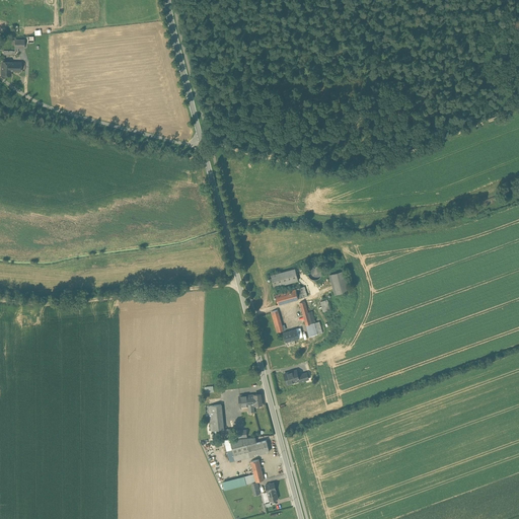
[(24,40),(15,40),(15,45),(15,52),(18,52),(18,48),(24,48),(24,40)]
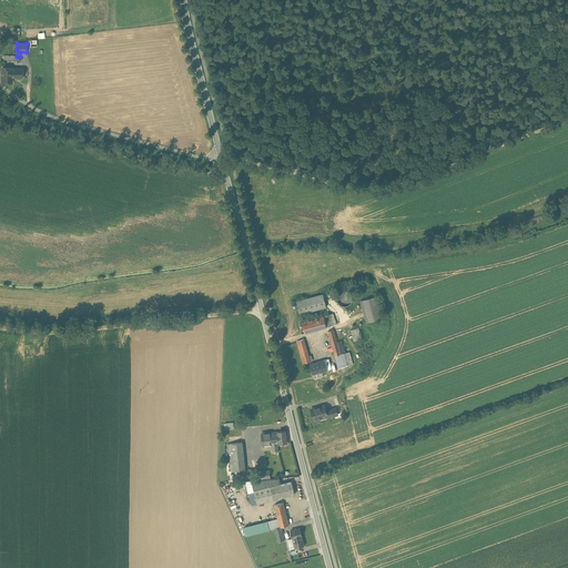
[(12,68),(2,68),(2,82),(11,82),(12,77),(12,68)]
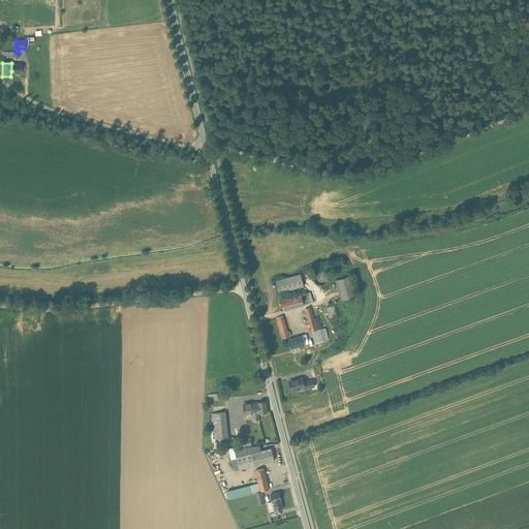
[(22,64),(11,63),(11,71),(16,71),(16,72),(19,72),(20,71),(22,71),(22,64)]
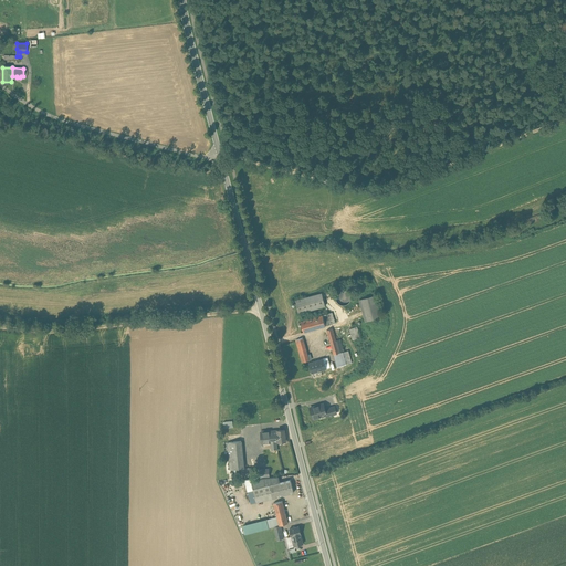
[(350,301),(350,297),(350,295),(348,293),(346,291),(344,291),(341,291),(338,293),(336,295),(336,297),(336,301),(338,303),(341,305),(344,305),(346,305),(349,303),(350,301)]
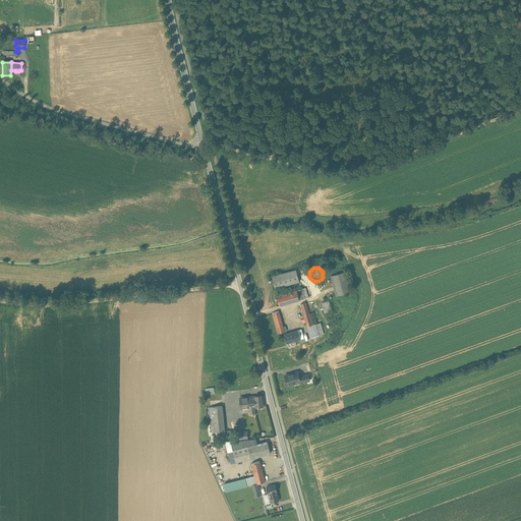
[(296,270),(272,277),(275,288),(299,282),(296,270)]
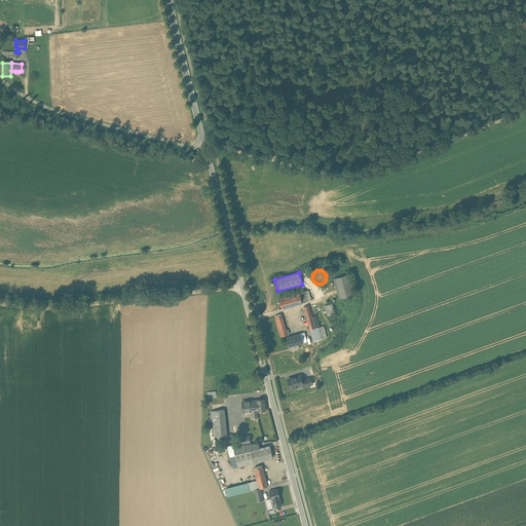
[(350,274),(334,278),(339,298),(355,294),(350,274)]
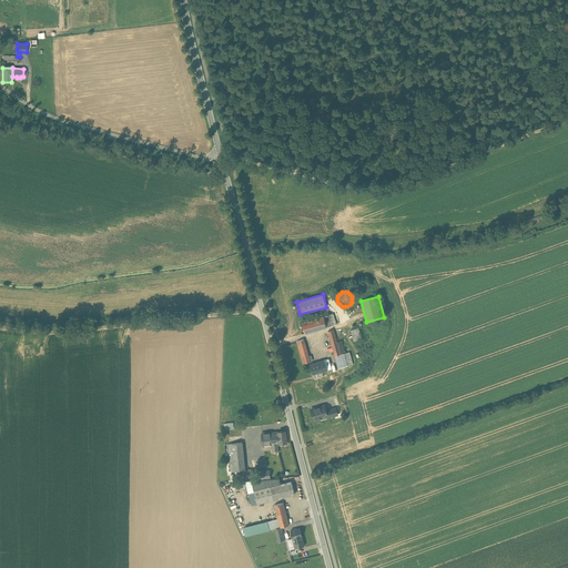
[(333,314),(324,316),(327,327),(336,324),(333,314)]
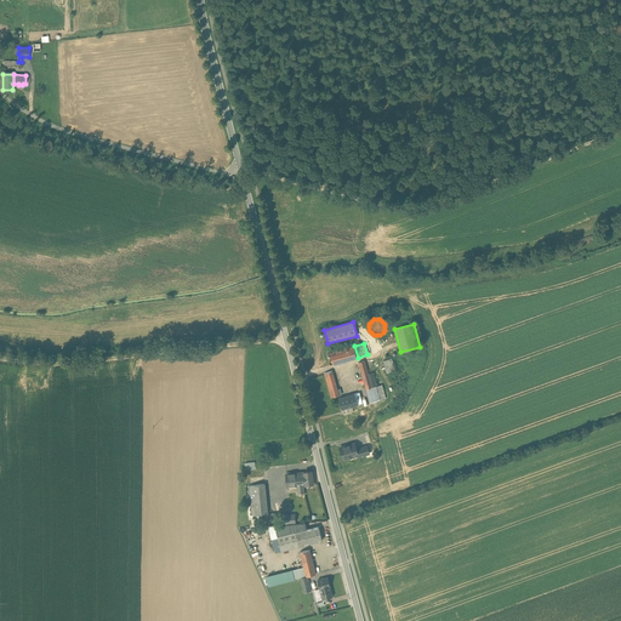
[(354,346),(330,353),(334,364),(358,358),(354,346)]
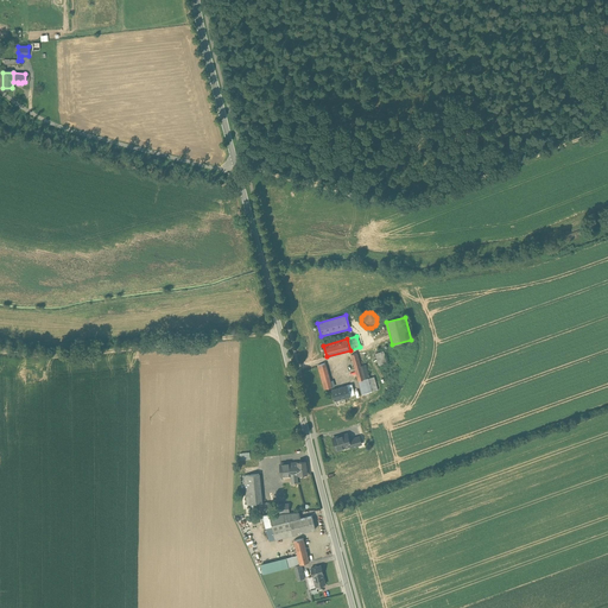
[(375,353),(379,365),(387,362),(384,350),(375,353)]
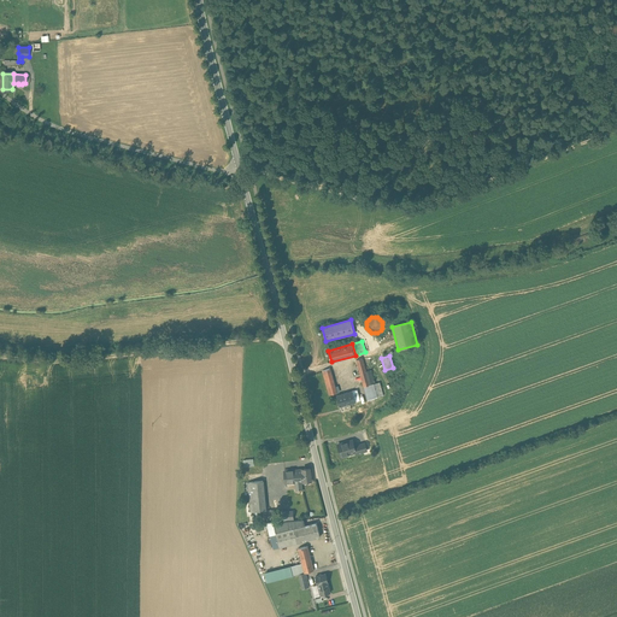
[(370,385),(363,358),(357,360),(364,387),(374,385),(374,383),(370,385)]
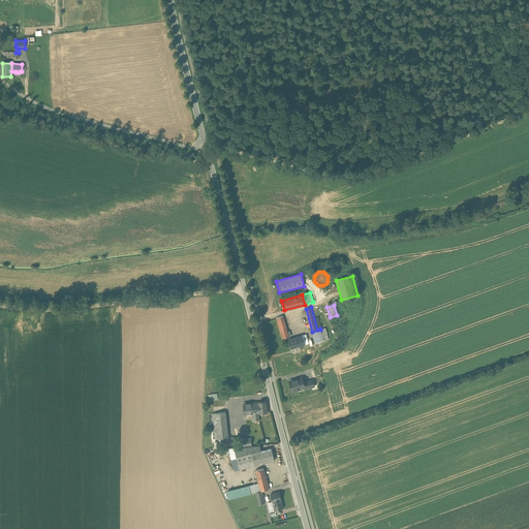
[(283,316),(277,317),(282,339),(289,337),(283,316)]
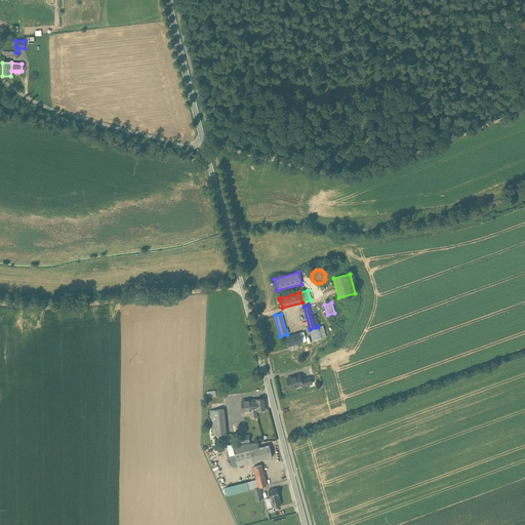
[(318,327),(321,338),(326,336),(323,325),(318,327)]
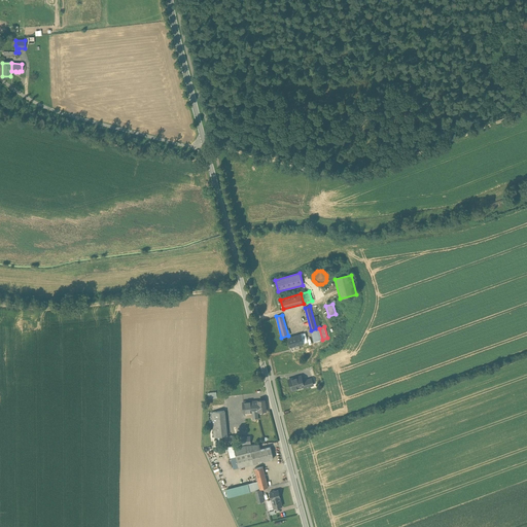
[(301,335),(288,338),(290,347),(302,344),(303,344),(301,335)]
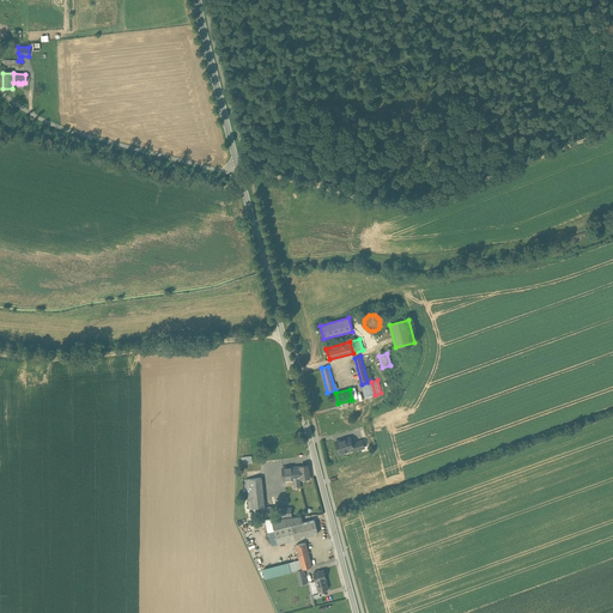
[(351,400),(338,404),(340,410),(352,406),(351,400)]
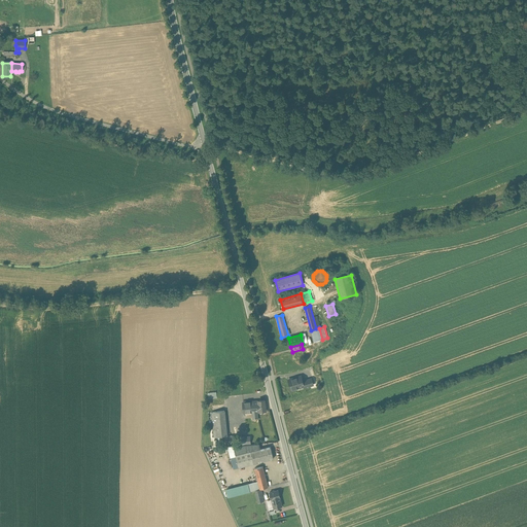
[(302,376),(288,380),(291,390),(292,389),(293,390),(295,390),(296,388),(304,386),(305,386),(303,381),(302,376)]
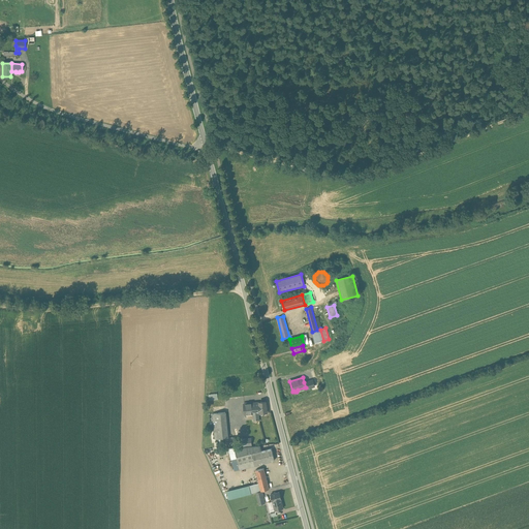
[(313,380),(304,382),(306,387),(305,387),(306,389),(314,386),(313,380)]
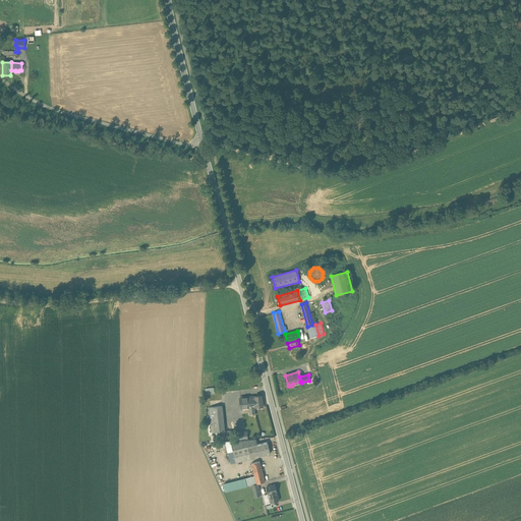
[(255,396),(245,397),(244,397),(242,397),(241,398),(240,398),(241,408),(249,407),(254,407),(256,407),(255,396)]
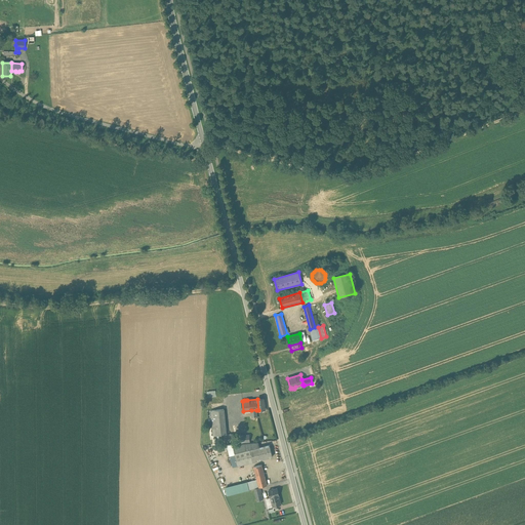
[(224,409),(211,410),(214,436),(227,435),(224,409)]
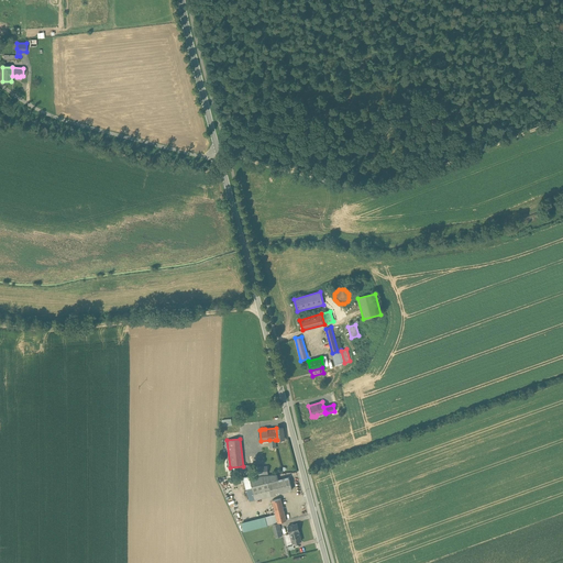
[(273,482),(272,474),(266,475),(267,483),(252,487),(255,499),(293,489),(289,477),(273,482)]
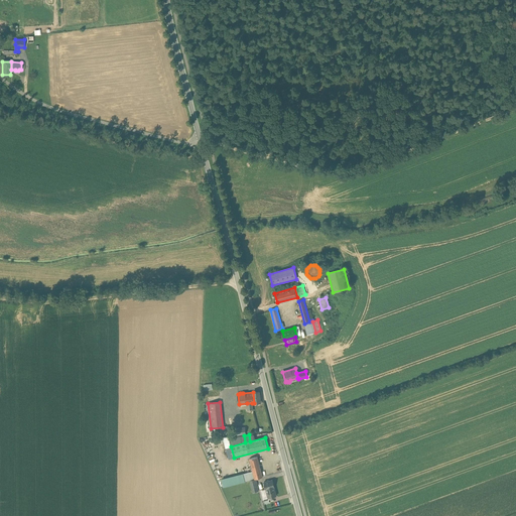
[(257,457),(250,459),(253,471),(251,472),(253,479),(255,479),(263,477),(257,457)]
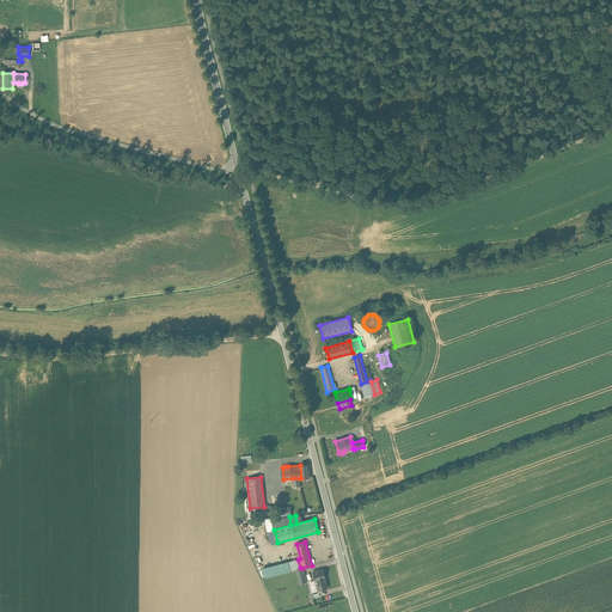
[(324,569),(313,571),(314,580),(316,580),(318,591),(328,588),(325,577),(324,569)]
